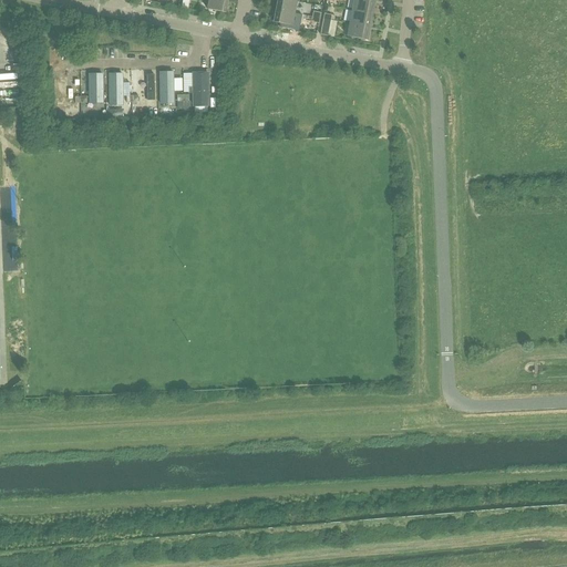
[(225,12),(227,0),(208,0),(207,9),(225,12)]
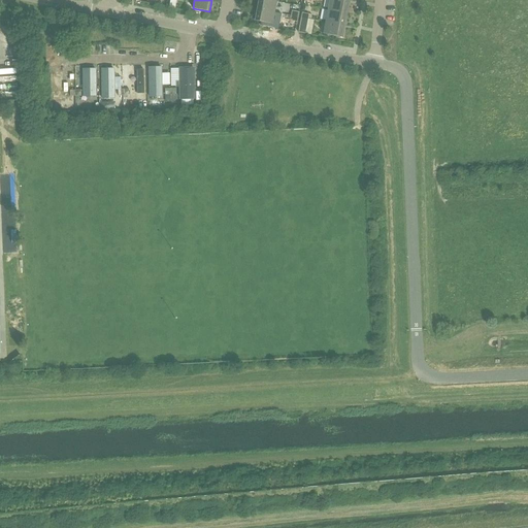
[(269,0),(258,0),(257,8),(273,12),(275,1),(269,0)]
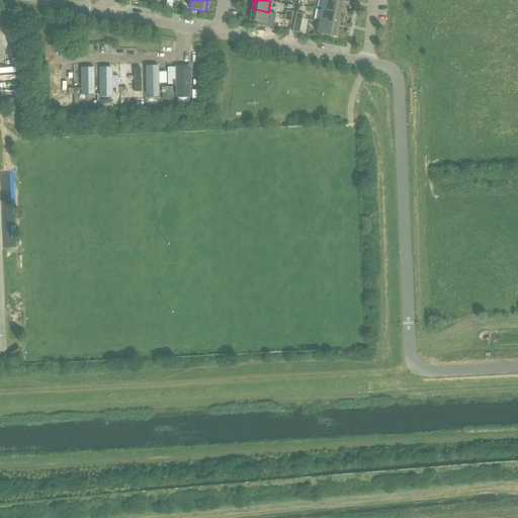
[(340,0),(323,0),(321,8),(340,12),(343,0),(340,0)]
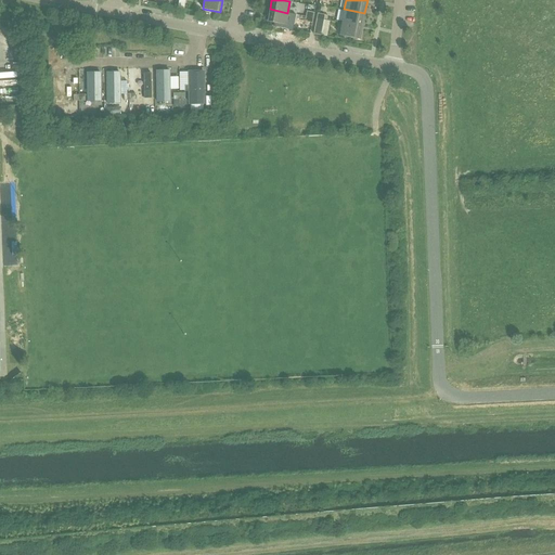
[(285,25),(287,13),(270,9),(267,22),(285,25)]
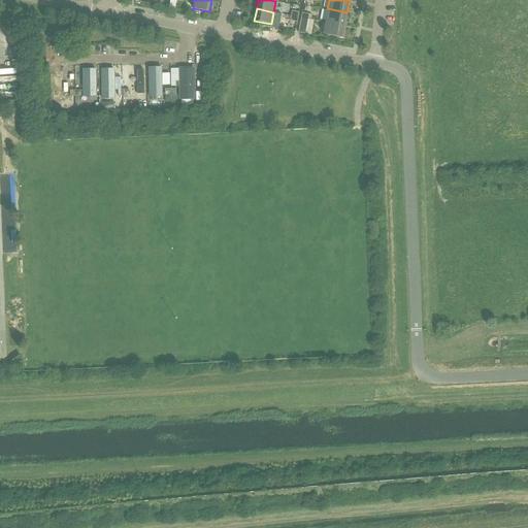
[(327,8),(325,21),(344,25),(347,12),(327,8)]
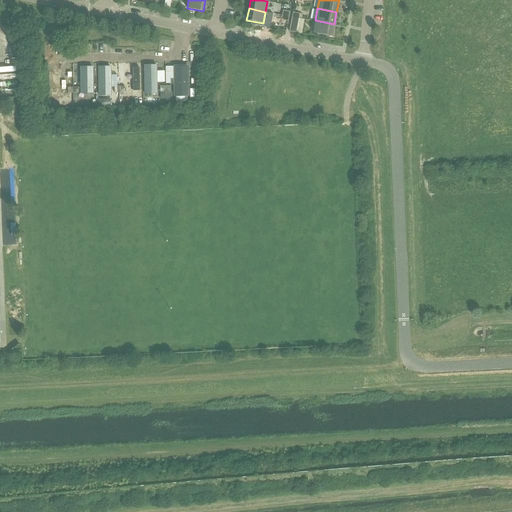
[(291,17),(288,31),(296,33),(298,18),(291,17)]
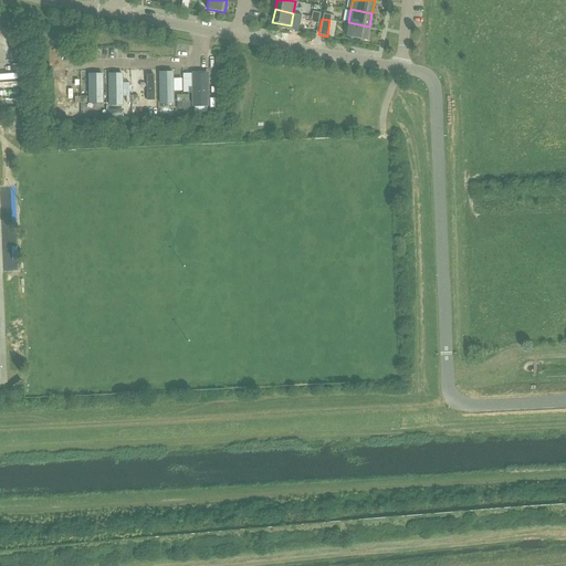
[(348,22),(346,35),(367,40),(369,27),(348,22)]
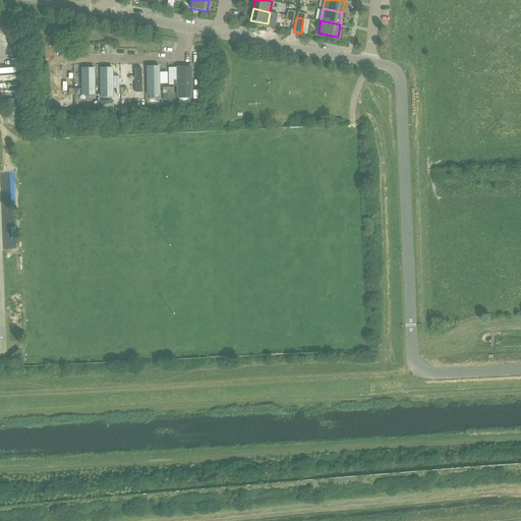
[(159,67),(148,67),(149,97),(160,97),(159,67)]
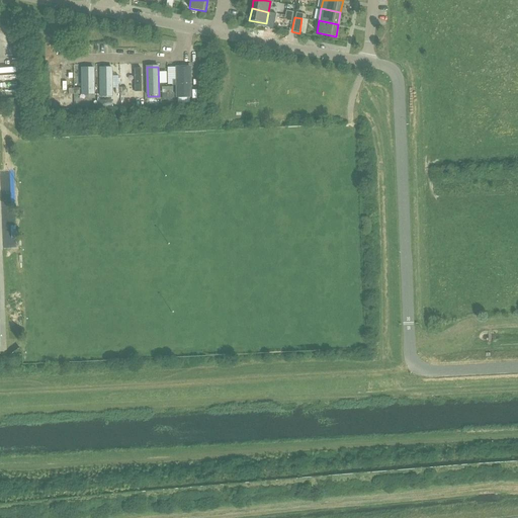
[(190,67),(174,67),(175,99),(191,99),(190,67)]
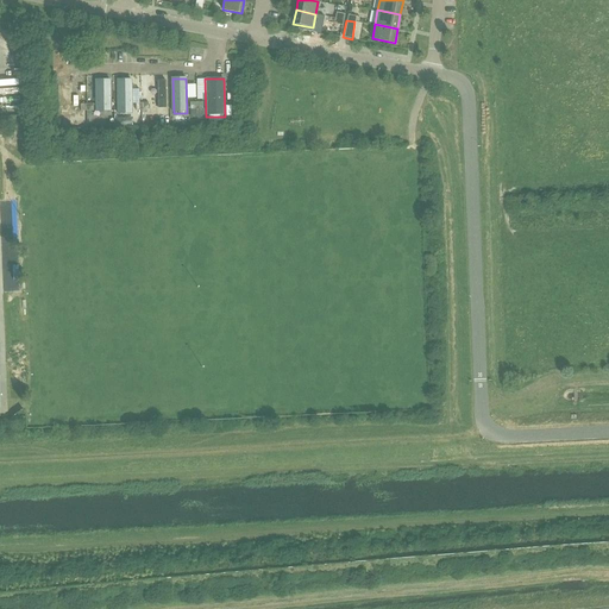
[(105,80),(95,80),(95,112),(105,112),(105,80)]
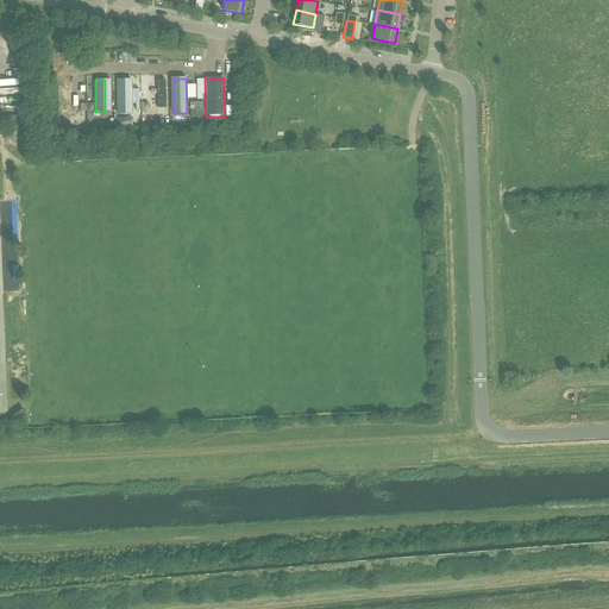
[(132,80),(117,81),(117,117),(125,117),(125,99),(132,99),(132,80)]
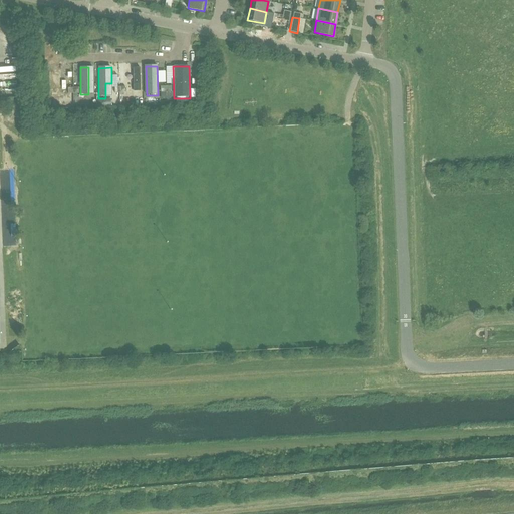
[(62,69),(49,69),(49,98),(62,98),(62,69)]
